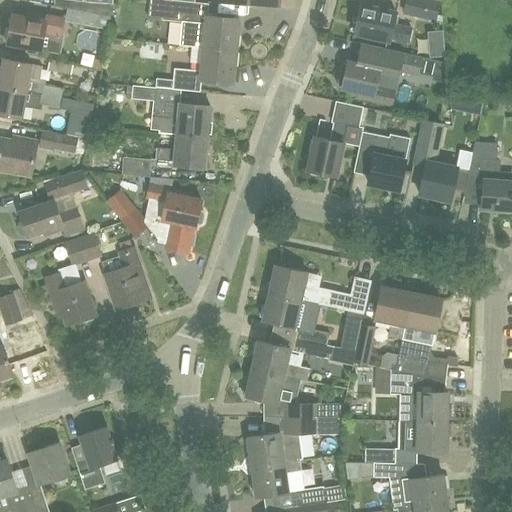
[(182,0),(163,0),(162,20),(182,22),(180,45),(203,47),(236,50),(239,18),(203,14),(204,3),(195,2),(195,1),(182,0)]
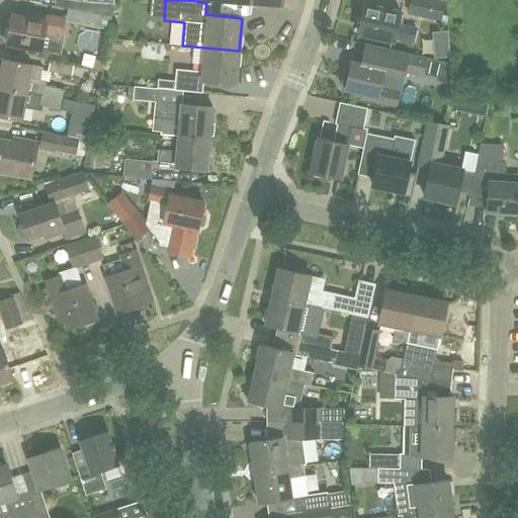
[(441,0),(410,0),(408,14),(440,21),(445,1),(441,0)]
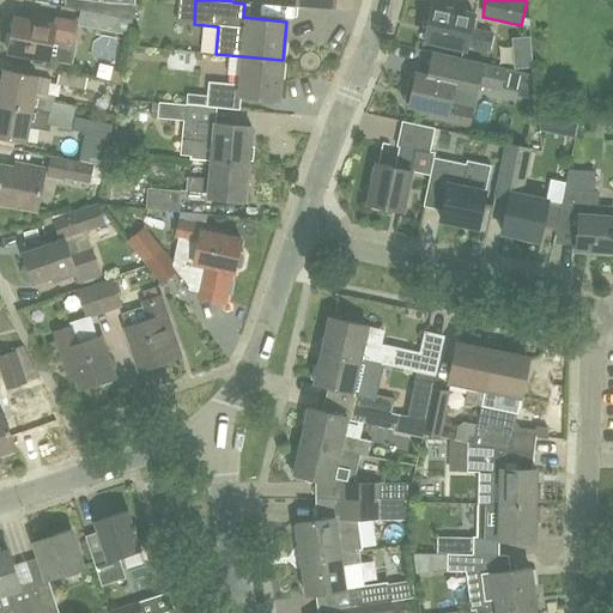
[(471,29),(474,13),(432,4),(424,40),(467,49),(467,44),(489,49),(492,34),(471,29)]
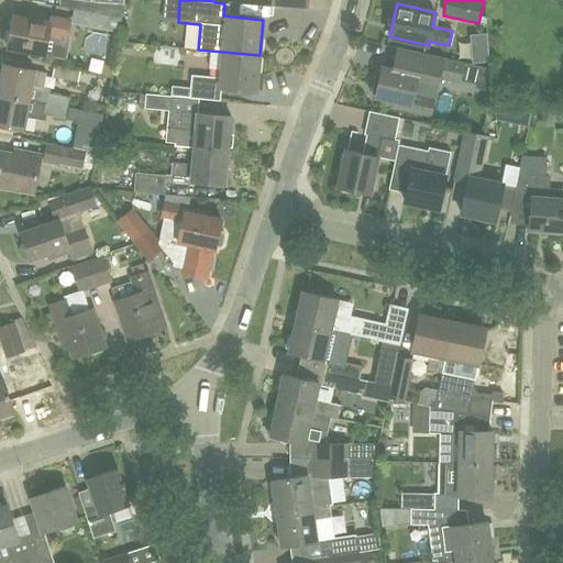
[(122,19),(92,13),(90,28),(119,33),(122,19)]
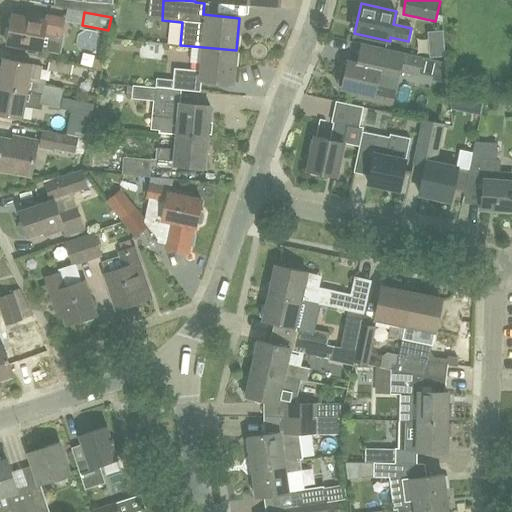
[(7,43),(26,47),(25,52),(37,54),(38,49),(41,50),(44,32),(61,35),(64,19),(29,13),(28,18),(13,15),(7,43)]
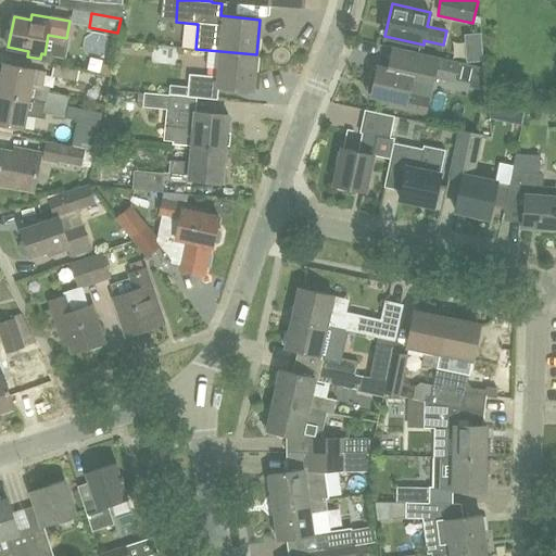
[(463,33),(465,60),(481,59),(479,30),(463,33)]
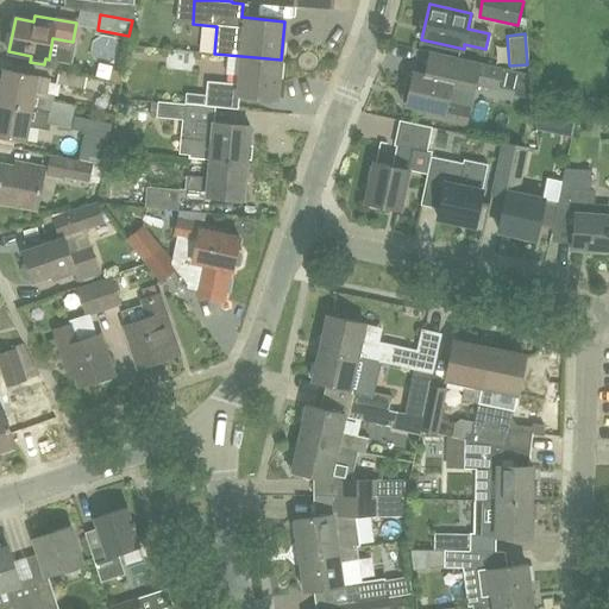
[(476,83),(497,88),(502,70),(431,54),(426,75),(414,73),(414,75),(408,74),(405,90),(409,92),(407,104),(427,108),(426,114),(466,124),(470,108),(446,102),(451,82),(475,87),(476,83)]
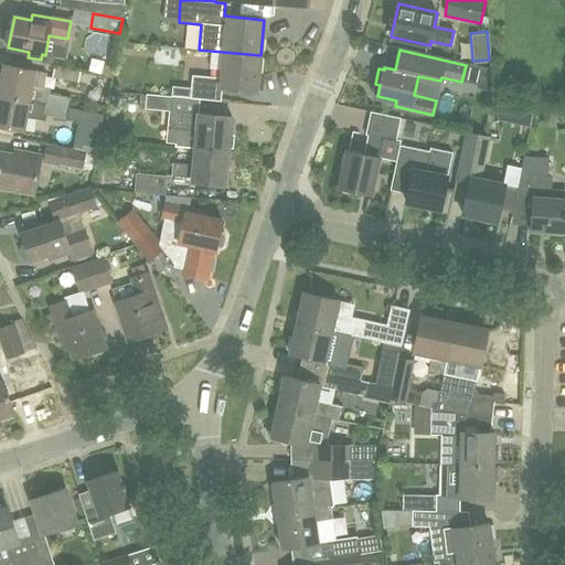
[(189,98),(199,99),(220,100),(221,88),(256,92),(260,55),(224,52),(222,80),(192,76),(190,87),(189,98)]
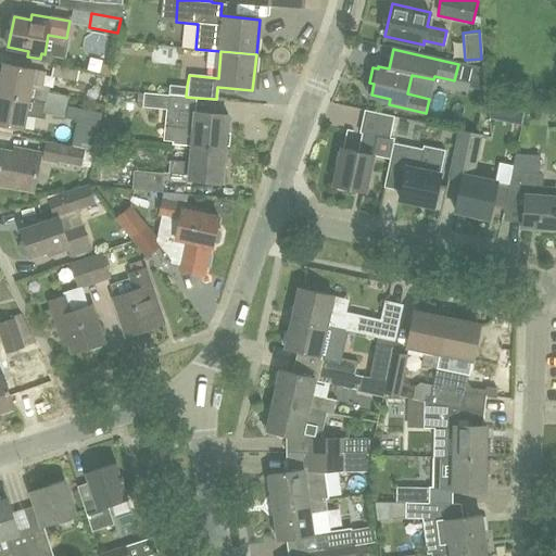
[(68,96),(64,95),(48,91),(48,90),(43,89),(47,72),(34,70),(4,64),(0,87),(0,93),(66,106),(68,96)]
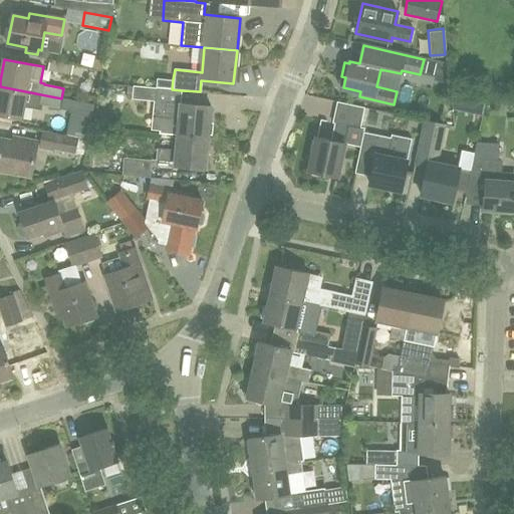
[(73,64),(64,62),(62,73),(70,75),(73,64)]
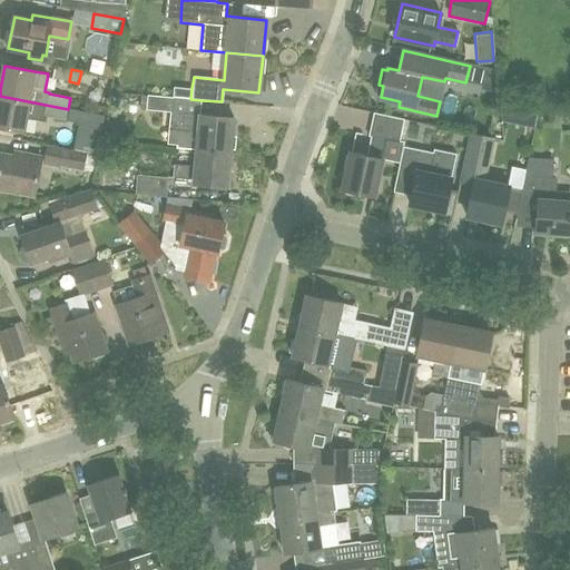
[(170,111),(168,129),(178,130),(176,147),(197,149),(231,151),(234,117),(199,114),(200,100),(190,99),(147,95),(146,109),(170,111)]
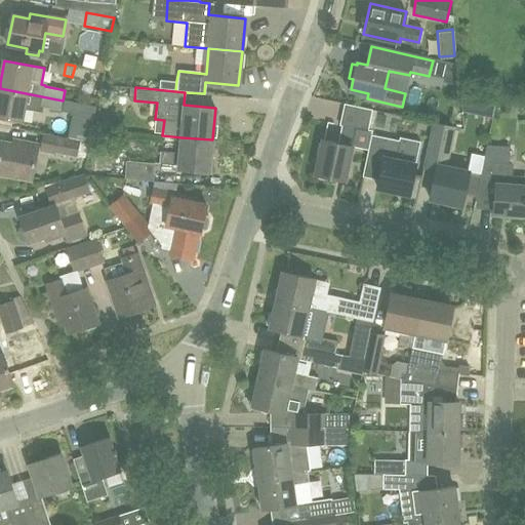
[(63,101),(0,88),(0,117),(21,121),(25,103),(62,110),(63,101)]
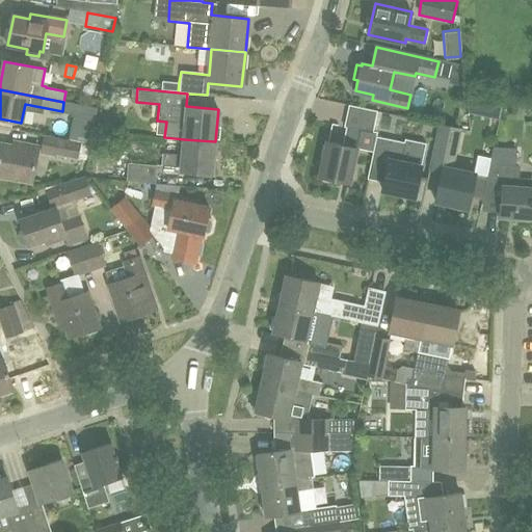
[(74,113),(69,140),(82,142),(81,142),(91,144),(98,109),(76,105),(74,113)]
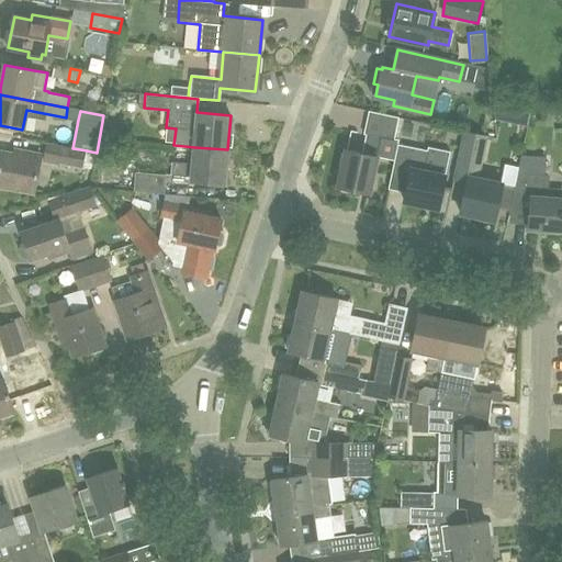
[(393,139),(397,117),(369,111),(363,134),(366,134),(362,154),(346,150),(338,187),(369,193),(377,156),(375,156),(380,137),(393,139)]
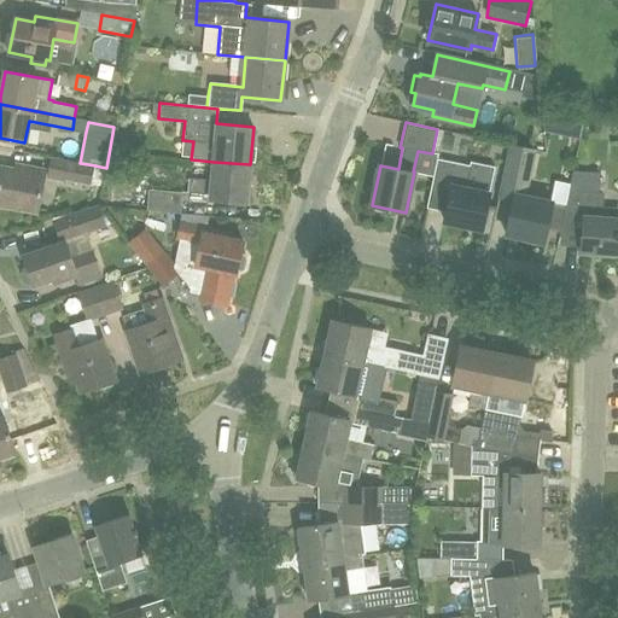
[(566,204),(554,202),(526,196),(537,150),(511,144),(500,198),(514,202),(507,234),(544,243),(548,228),(561,231),(564,219),(566,204)]
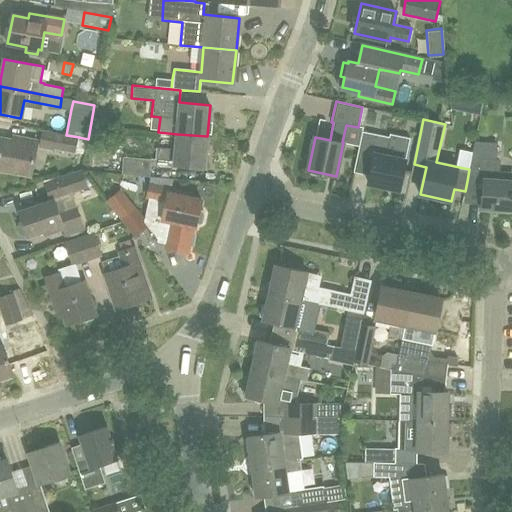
[(82,159),(86,140),(78,138),(79,137),(66,135),(42,130),(39,148),(53,151),(53,149),(79,154),(78,158),(82,159)]
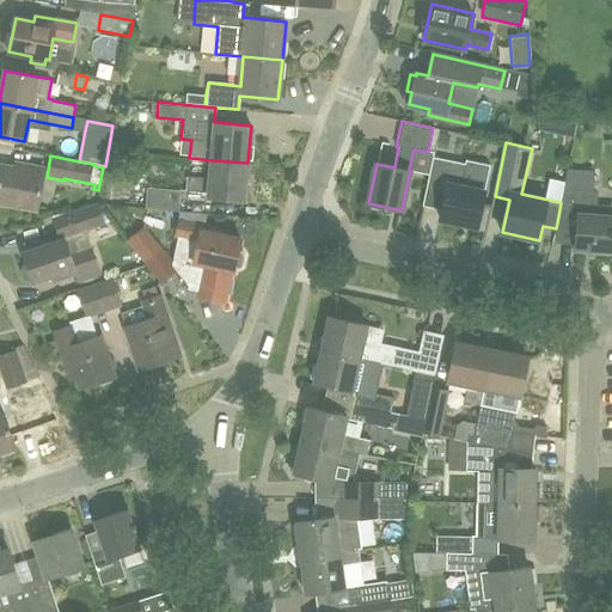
[(478,226),(488,179),(488,177),(466,172),(467,164),(433,158),(428,184),(446,188),(440,219),(478,226)]
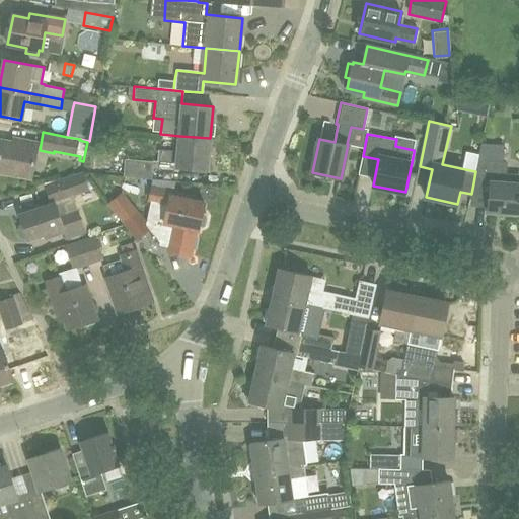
[(210,138),(179,136),(177,150),(159,149),(158,161),(176,162),(176,166),(207,169),(210,138)]
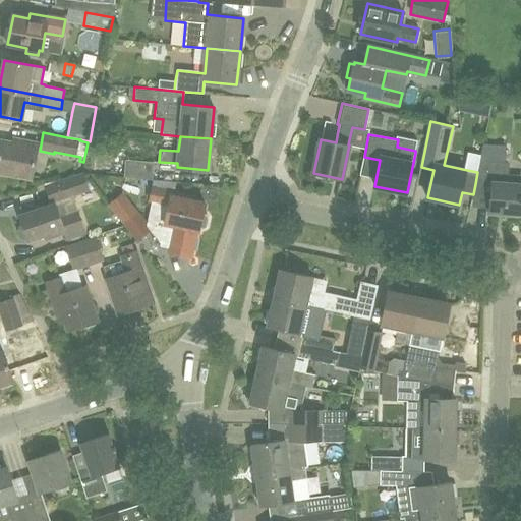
[(37,146),(22,142),(21,147),(0,142),(0,146),(0,173),(31,179),(37,146)]
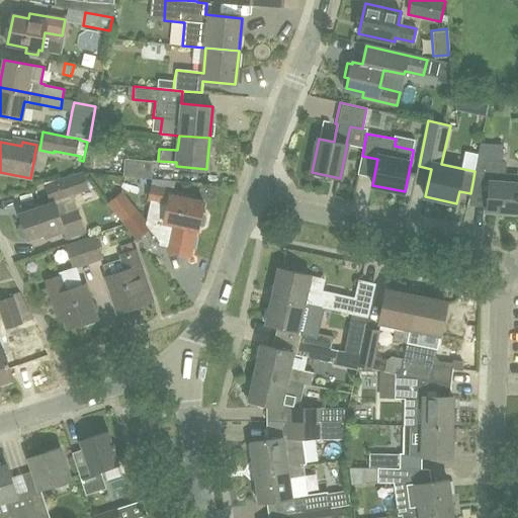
[(505,145),(481,143),(475,171),(472,183),(490,184),(489,210),(517,211),(517,182),(506,182),(508,165),(504,161),(505,145)]
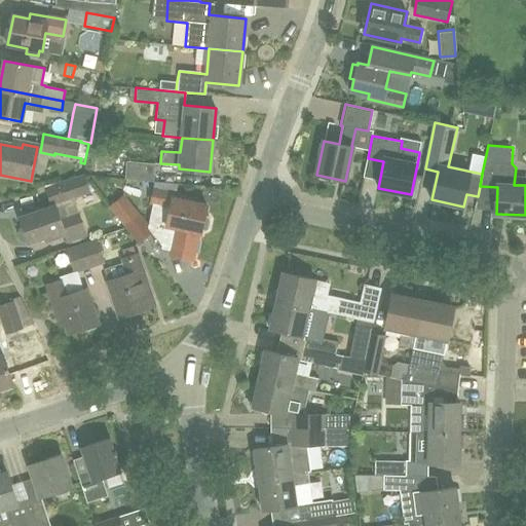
[(155,163),(126,161),(125,179),(148,181),(154,181),(155,163)]
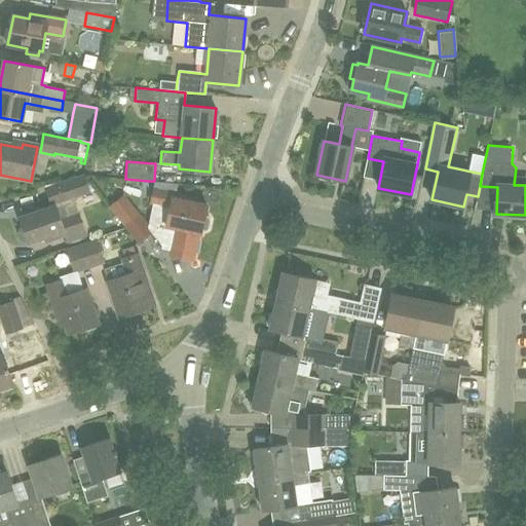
[(29,242),(44,236),(45,240),(65,234),(68,242),(86,236),(73,197),(89,191),(84,176),(81,177),(76,179),(46,188),(52,205),(20,216),(23,225),(20,227),(17,230),(21,239),(24,241),(28,239),(29,242)]
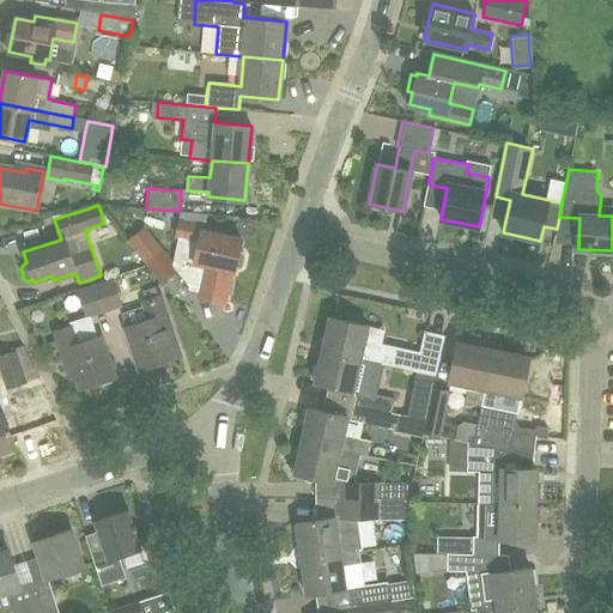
[(225,231),(178,222),(176,236),(199,242),(189,287),(200,290),(198,296),(225,302),(231,272),(235,273),(236,268),(240,269),(243,267),(246,258),(243,254),(238,253),(242,240),(224,236),(225,231)]
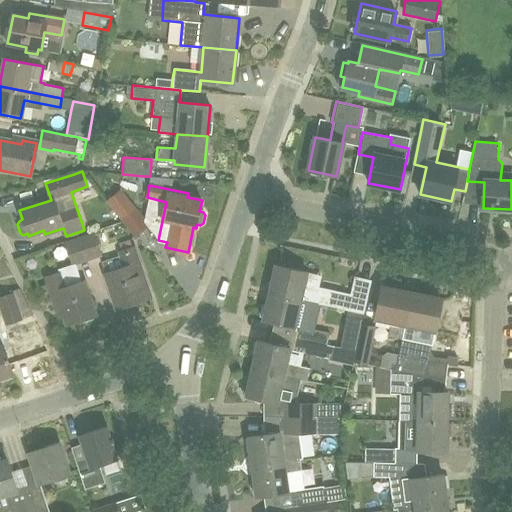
[(150,225),(121,189),(106,201),(135,237),(150,225)]
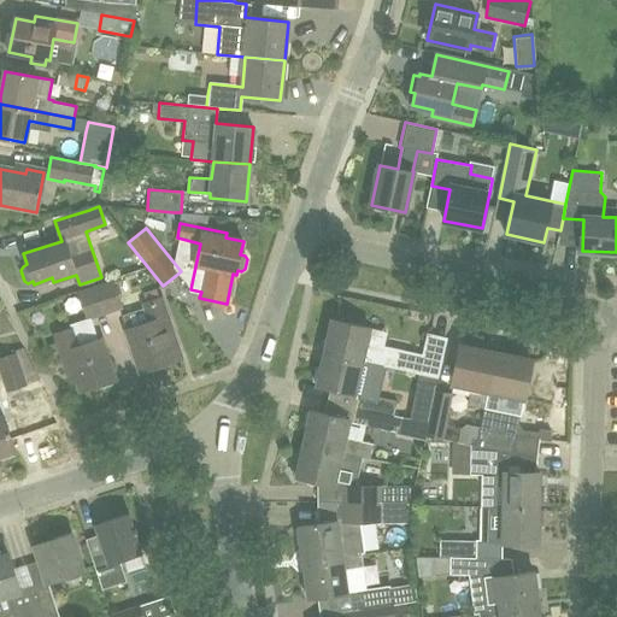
[(113,281),(95,286),(106,313),(122,307),(113,281)]
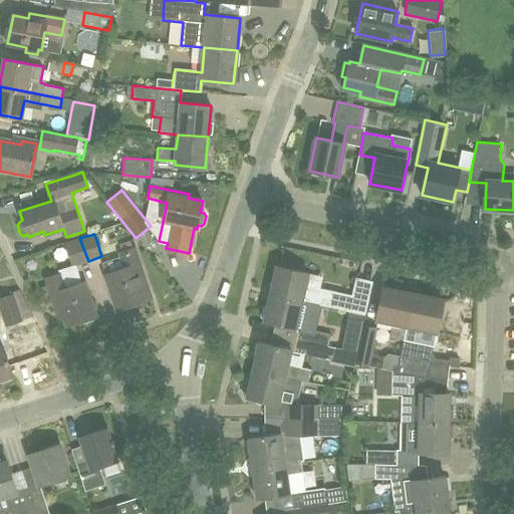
[(79,238),(65,243),(72,266),(75,265),(88,261),(79,238)]
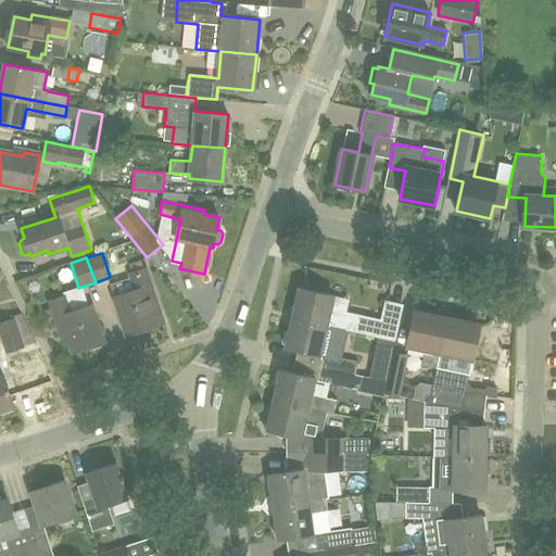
[(163,323),(146,269),(130,275),(136,291),(114,298),(126,335),(163,323)]
